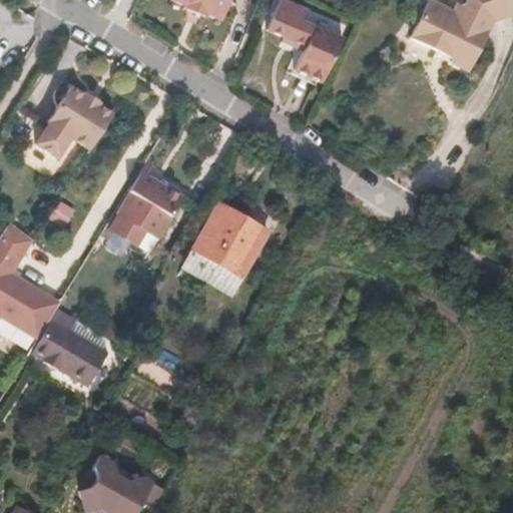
[(228,0),(171,0),(184,5),(183,8),(204,16),(205,14),(220,20),(228,0)]
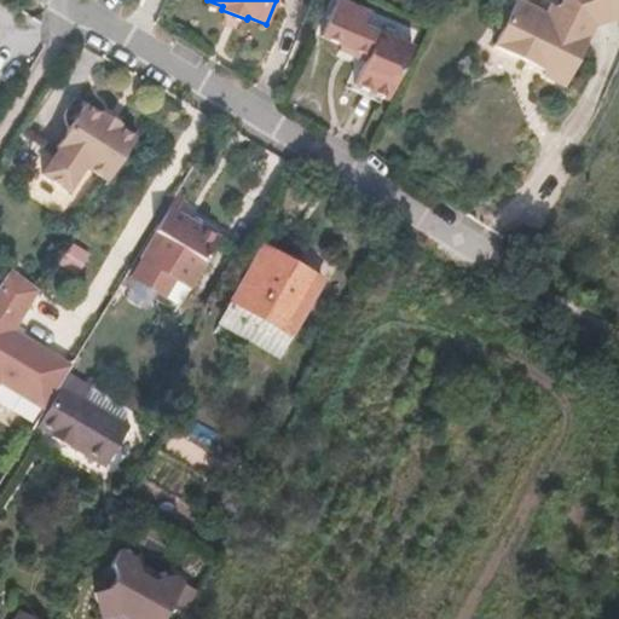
[(618,22),(618,0),(566,0),(561,12),(553,9),(547,19),(518,4),(495,51),(527,67),(530,61),(549,70),(545,76),(544,80),(566,91),(596,30),(618,22)]
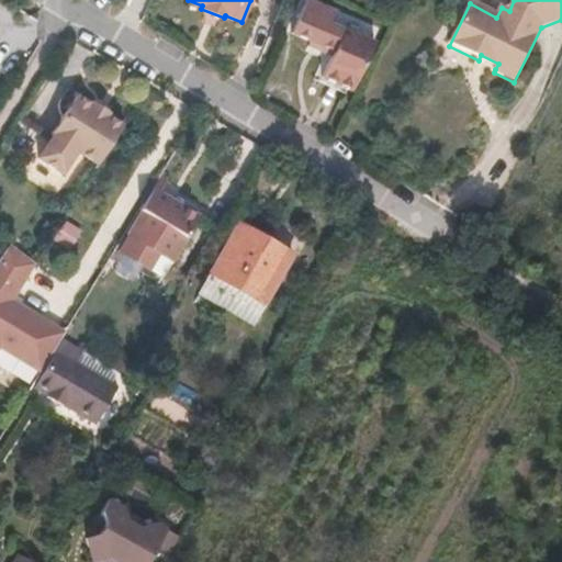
[(332,53),(329,57),(319,79),(350,93),(374,47),(330,27),(336,17),(307,2),(293,33),(310,41),(308,43),(332,53)]
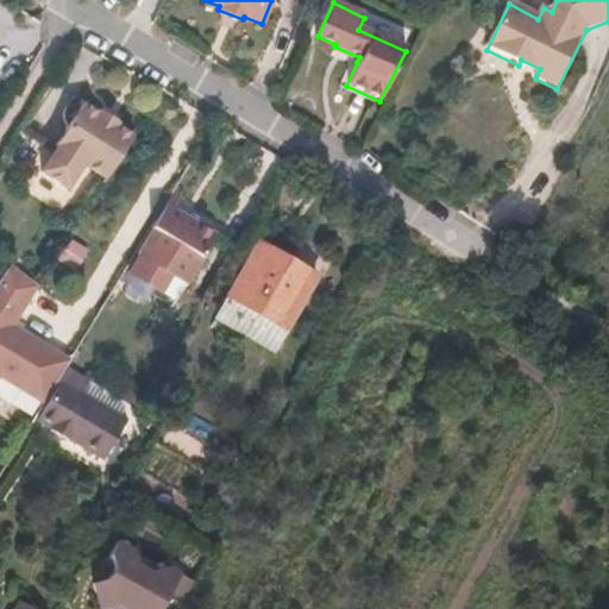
[(334,46),(332,51),(357,62),(359,57),(334,46)]
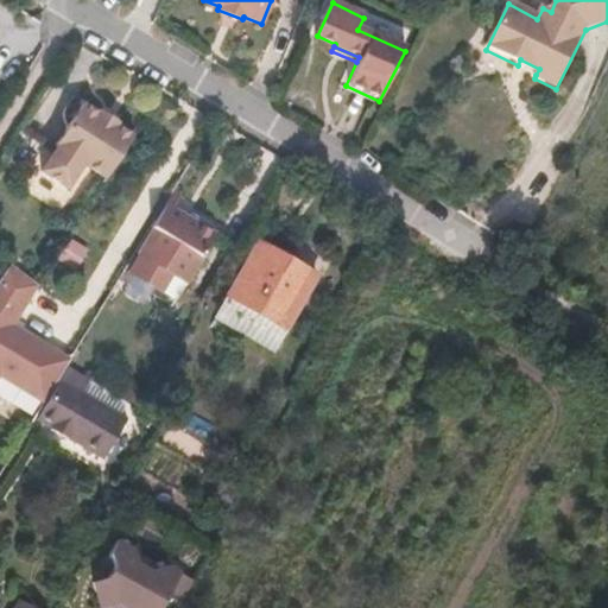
[(520,59),(518,65),(536,75),(539,69),(520,59)]
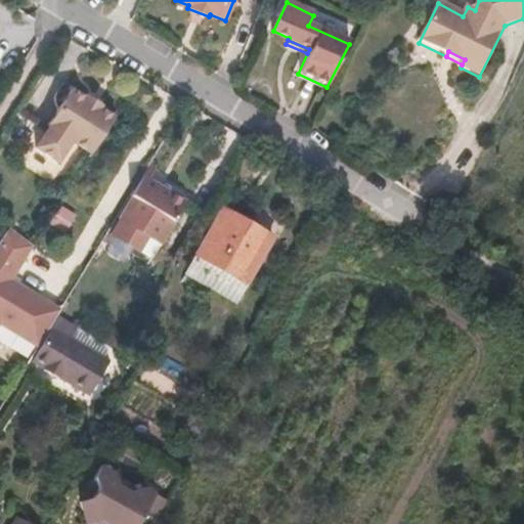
[(73,143),(92,156),(116,118),(102,108),(103,107),(87,96),(86,98),(72,89),(48,127),(49,128),(36,150),(58,165),(73,143)]
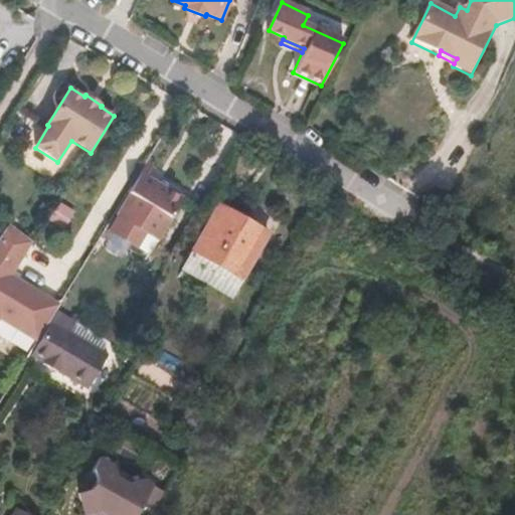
[(128,194),(132,196),(112,229),(135,243),(143,230),(157,239),(184,196),(162,182),(166,176),(146,164),(128,194)]
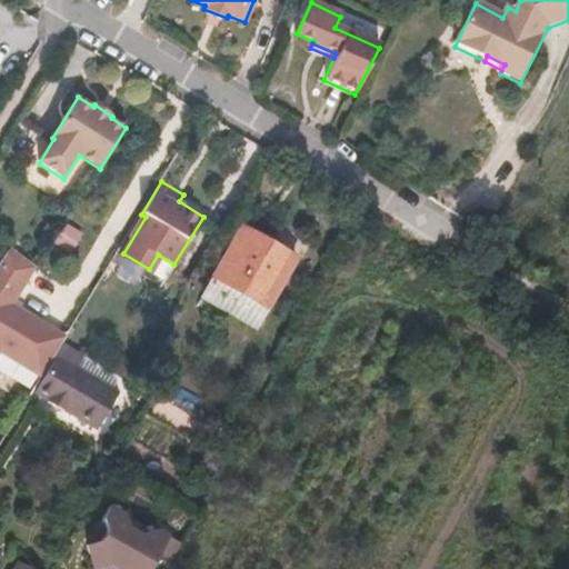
[(296,257),(242,226),(213,277),(267,307),(296,257)]
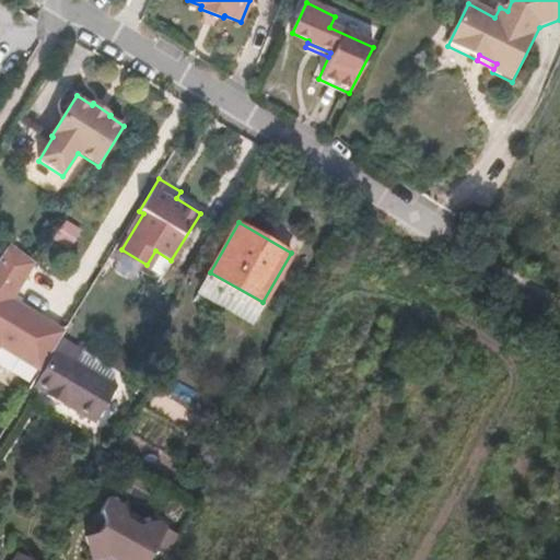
[(34,267),(7,249),(0,259),(0,319),(10,304),(34,267)]
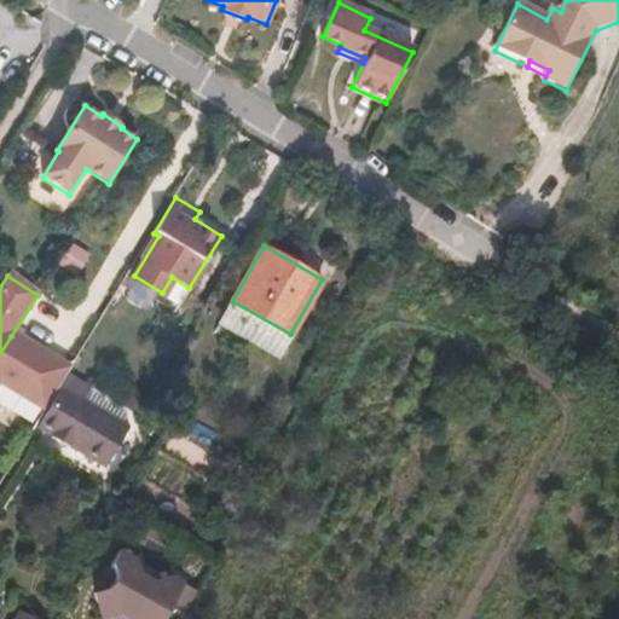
[(71,369),(11,336),(0,353),(0,391),(42,417),(70,371),(71,369)]
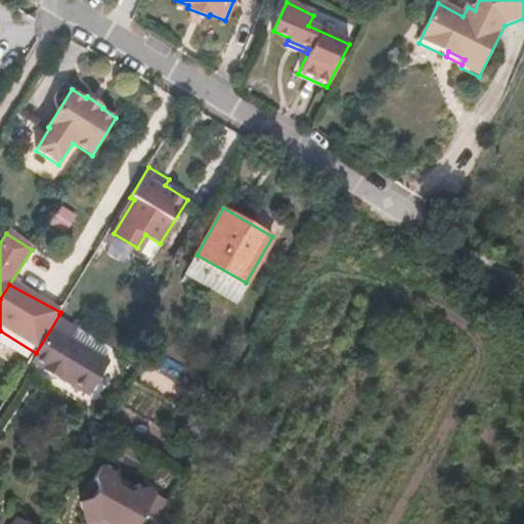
[(61,315),(33,361),(45,369),(44,370),(58,380),(59,378),(89,396),(111,361),(73,338),(80,326),(61,315)]
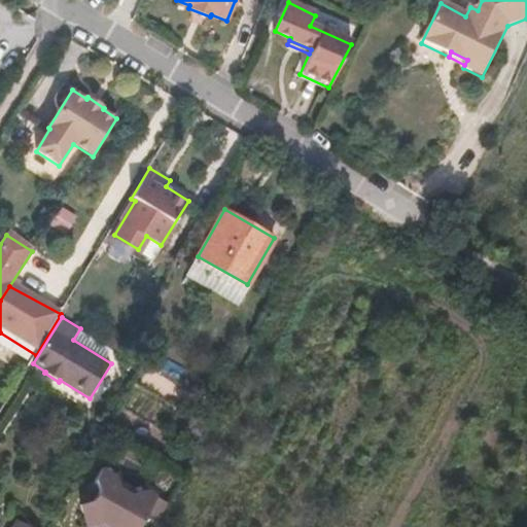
[(110,526),(136,526),(155,496),(145,490),(129,494),(119,489),(115,476),(102,467),(95,480),(96,490),(90,500),(78,504),(85,524),(100,519),(110,525),(110,526)]
